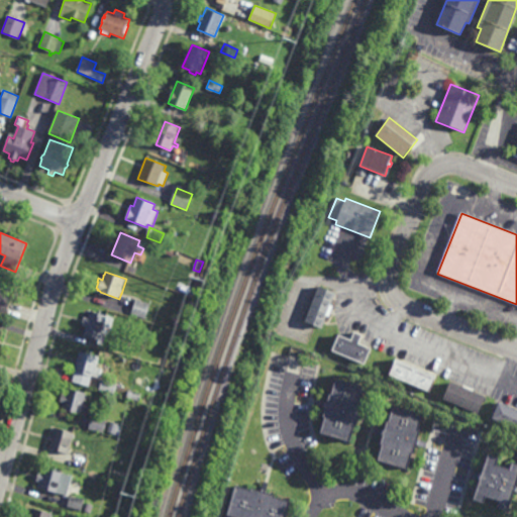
[(6,287),(12,289),(8,302),(10,302),(6,316),(0,314),(0,280),(7,283),(6,287)]
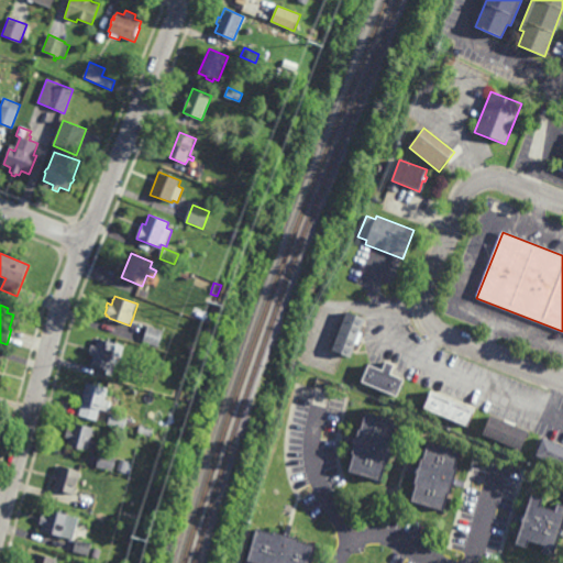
[(361,345),(357,344),(352,359),(332,351),(346,311),(366,319),(362,332),(364,333),(361,345)]
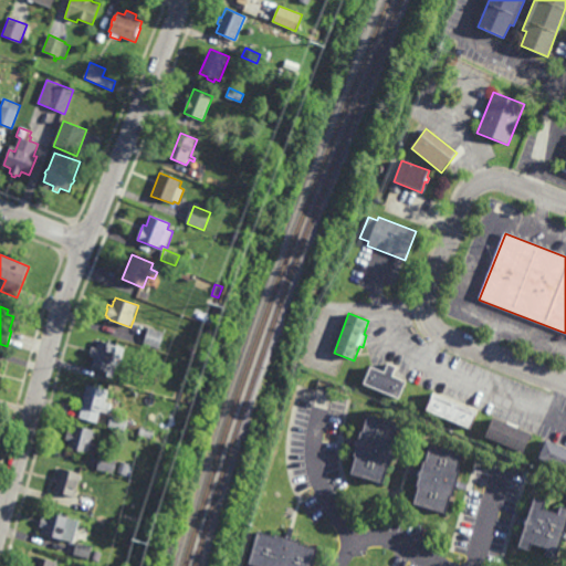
[(159,349),(144,344),(149,327),(165,333),(159,349)]
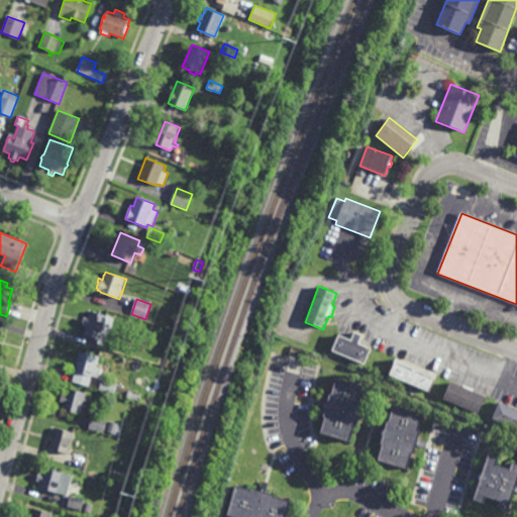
[(102,335),(106,336),(103,346),(97,344),(98,340),(84,336),(87,326),(82,325),(84,317),(89,318),(91,311),(107,316),(102,335)]
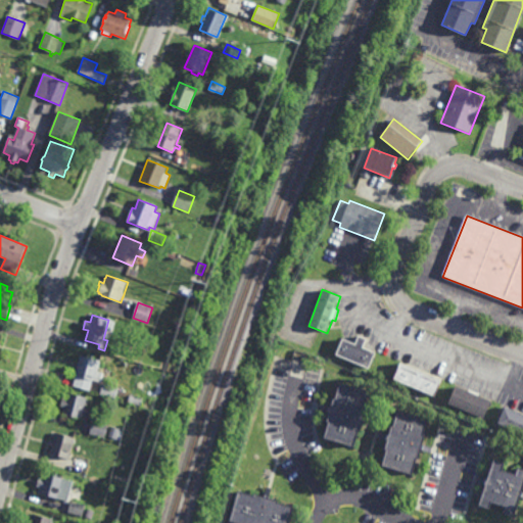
[(182,331),(173,328),(175,321),(184,324),(182,331)]
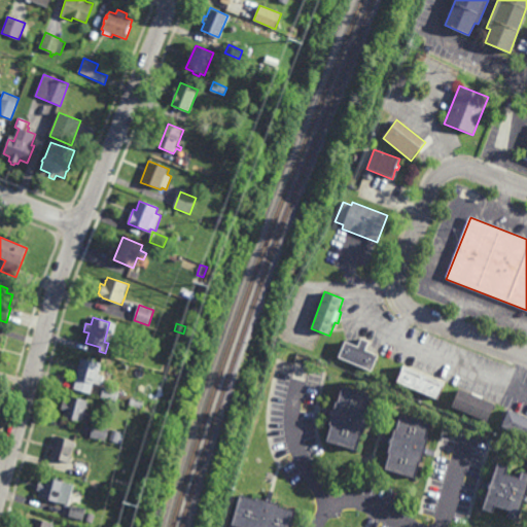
[(366,350),(379,355),(372,373),(339,358),(346,341),(358,346),(361,338),(370,342),(366,350)]
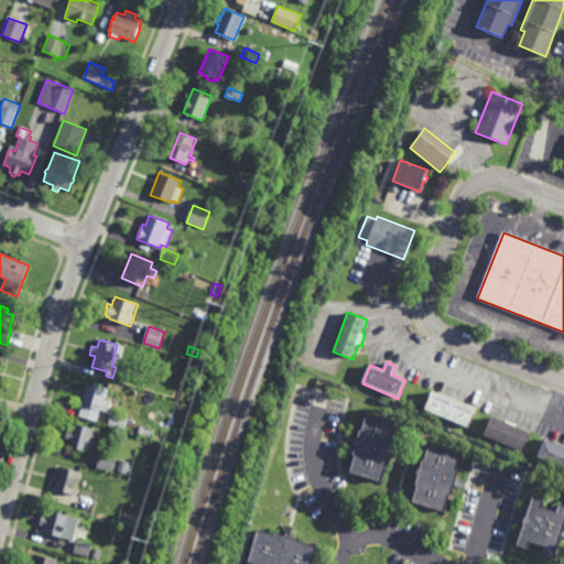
[(106,401),(114,403),(110,413),(98,410),(95,424),(79,420),(84,407),(80,405),(84,397),(80,396),(83,391),(85,392),(87,382),(109,388),(106,401)]
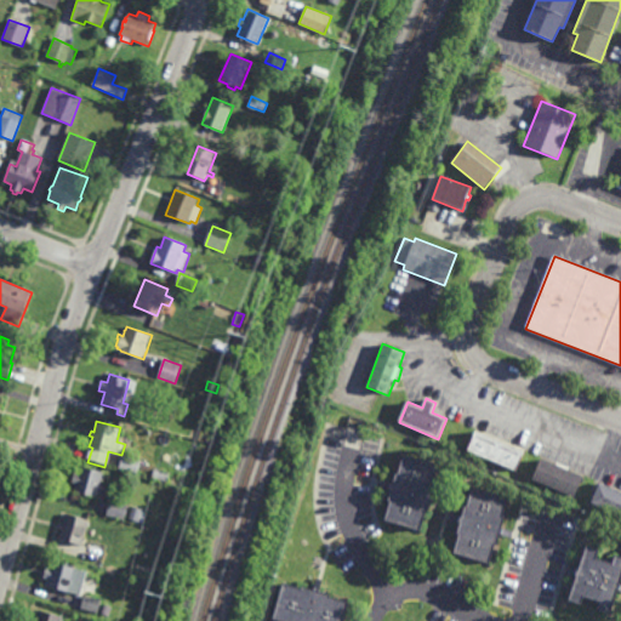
[(517,472),(467,451),(476,431),(525,451),(517,472)]
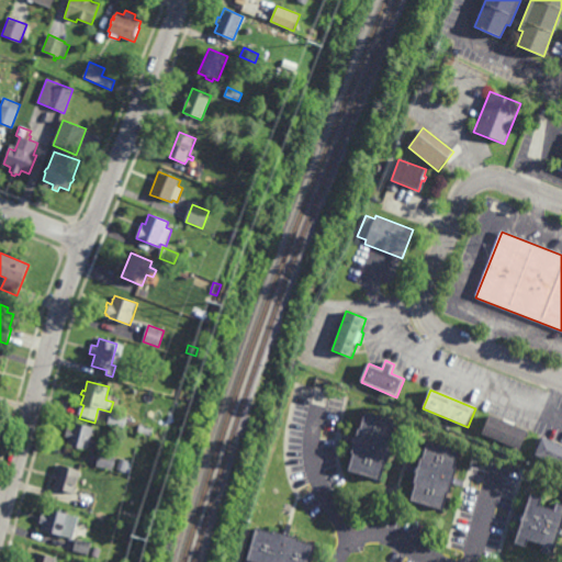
[(392,438),(394,438),(392,449),(394,450),(393,457),(390,456),(388,464),(385,464),(381,481),(347,472),(352,452),(350,452),(352,444),(351,444),(352,437),(355,437),(358,426),(360,426),(366,408),(397,418),(392,438)]
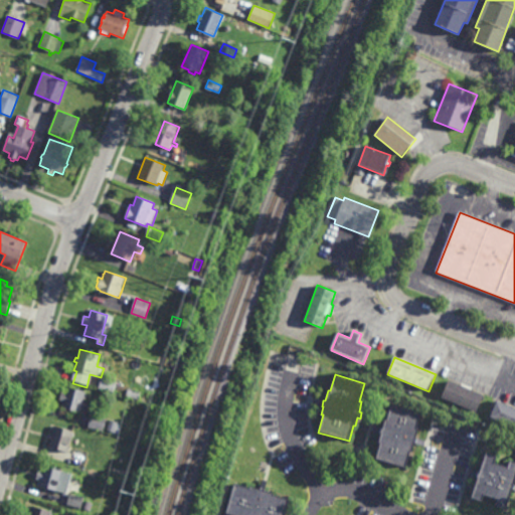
[(114,393),(99,389),(102,378),(117,382),(114,393)]
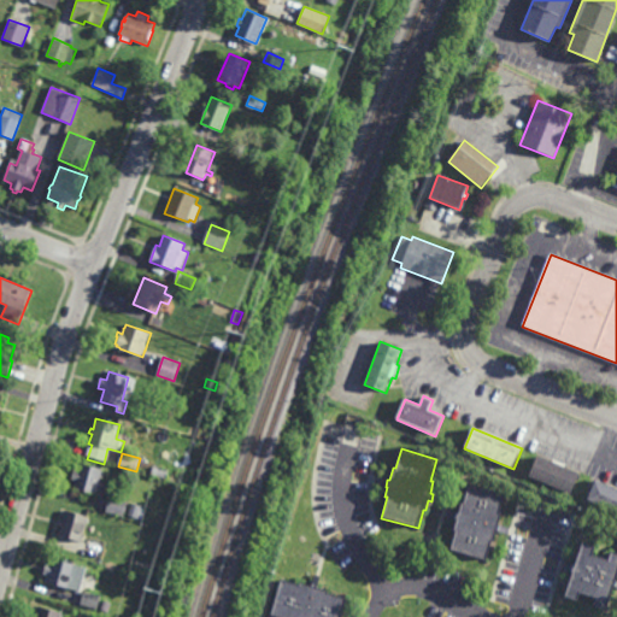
[(553,459),(554,458),(565,463),(565,464),(580,470),(571,492),(529,474),(538,453),(553,459)]
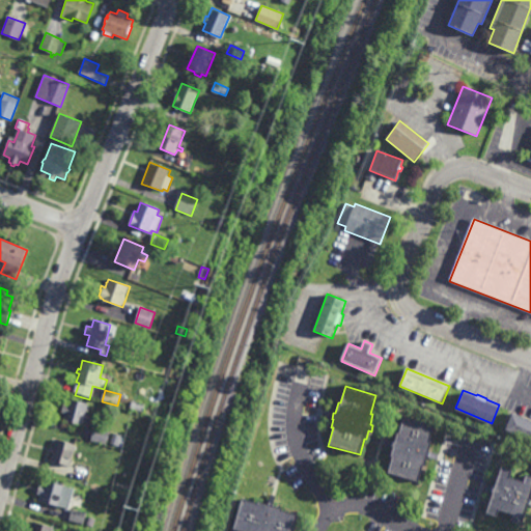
[(86,415),(91,416),(88,426),(63,421),(65,413),(61,413),(63,403),(67,404),(68,398),(88,403),(86,415)]
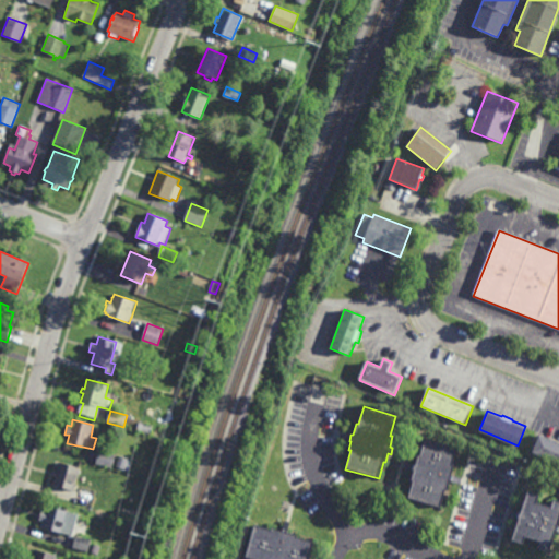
[(152,433),(137,429),(139,423),(153,426),(152,433)]
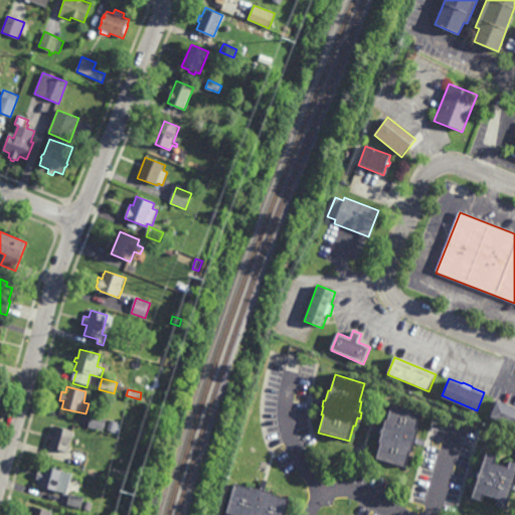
[(514,427),(490,417),(497,399),(514,406),(514,427)]
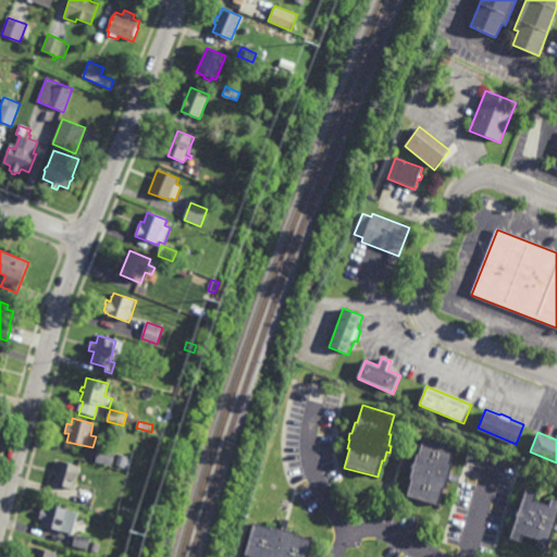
[(450,463),(453,463),(449,474),(452,474),(450,480),(448,480),(445,490),(443,490),(438,507),(405,498),(410,480),(408,480),(411,469),(409,469),(411,463),(413,465),(416,454),(418,454),(423,435),(456,444),(450,463)]
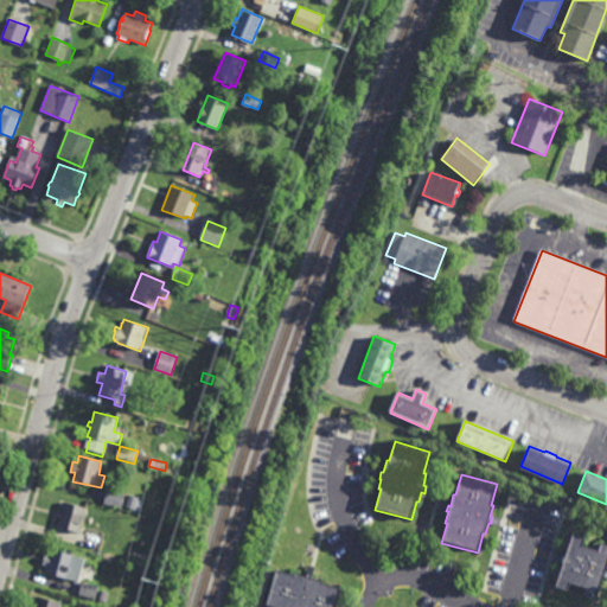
[(122,508),(104,503),(108,490),(125,493),(122,508)]
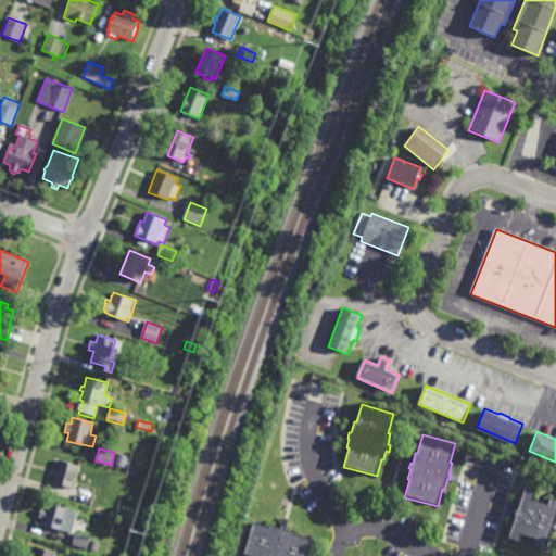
[(124,467),(115,465),(118,453),(127,455),(124,467)]
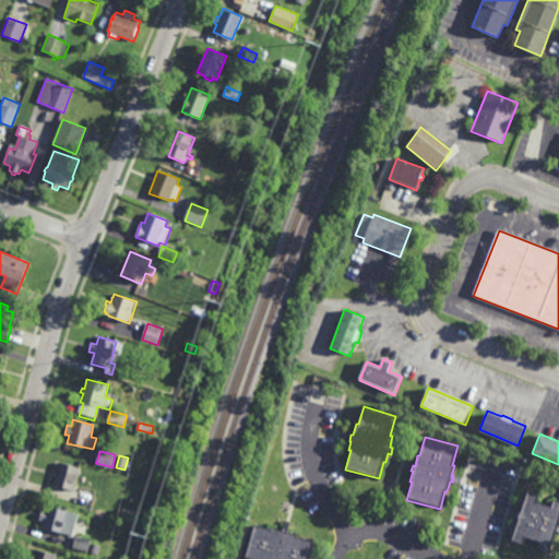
[(72,491),(52,486),(56,476),(52,475),(54,470),(57,471),(60,461),(80,467),(72,491)]
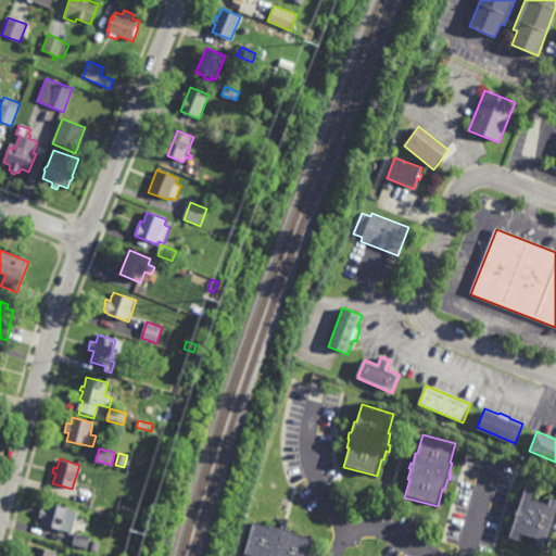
[(161,478),(152,476),(156,459),(165,462),(161,478)]
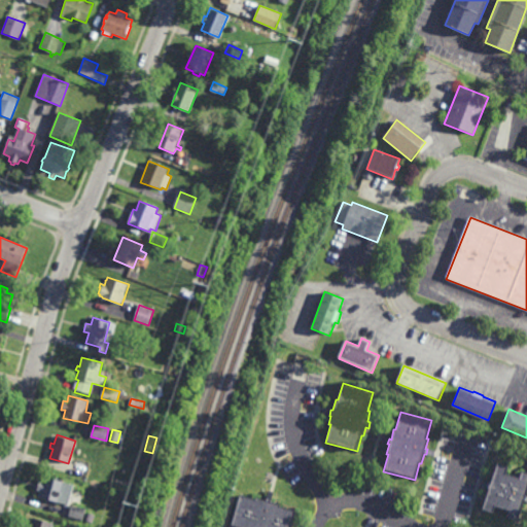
[(521,475),(523,468),(526,469),(526,501),(525,500),(519,520),(506,516),(508,511),(495,506),(493,514),(482,510),(489,489),(487,488),(489,483),(491,484),(498,460),(510,463),(507,470),(521,475)]
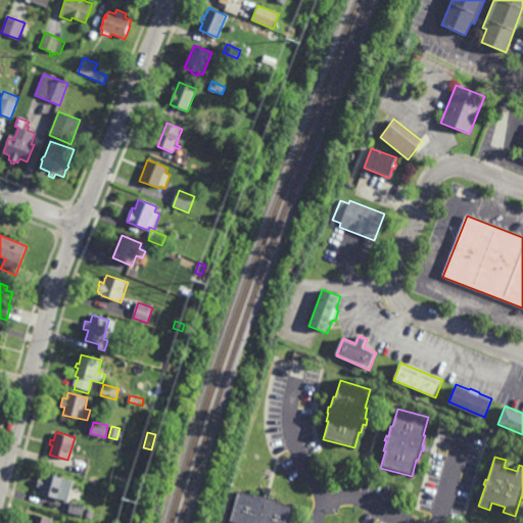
[(141,475),(134,473),(138,459),(145,461),(141,475)]
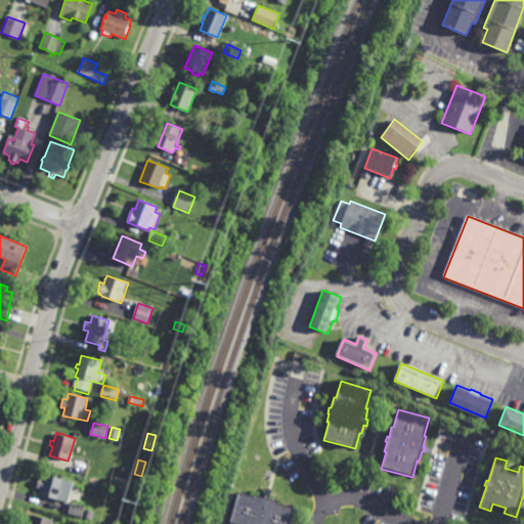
[(74,481),(68,501),(39,494),(40,488),(37,487),(39,479),(42,480),(44,474),(74,481)]
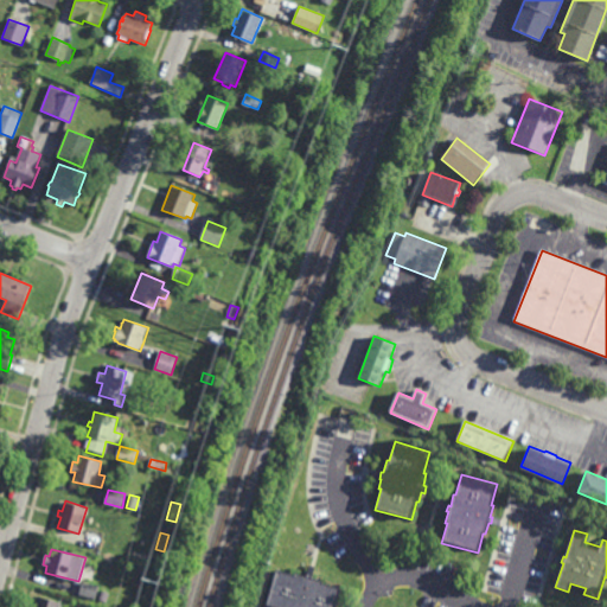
[(296,574),(298,572),(306,574),(306,573),(313,574),(312,576),(325,580),(324,581),(343,587),(337,606),(270,606),(266,606),(276,568),(296,574)]
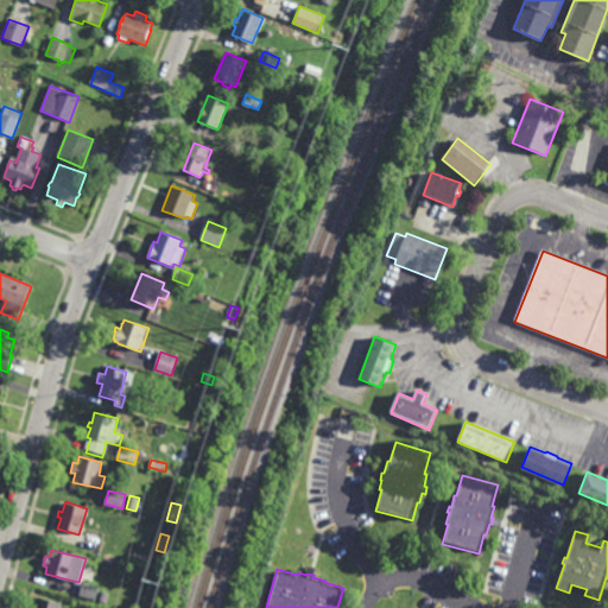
[(96,601),(80,597),(82,583),(100,587),(96,601)]
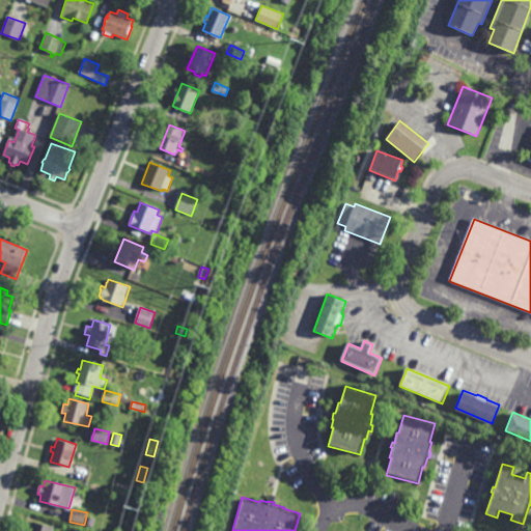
[(93,528),(86,525),(88,516),(95,519),(93,528)]
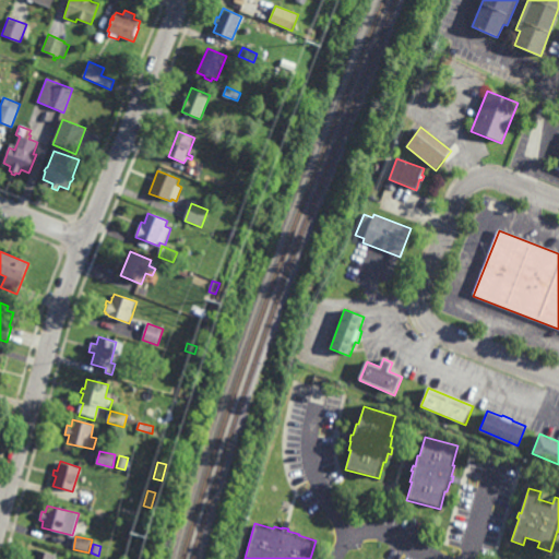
[(55,558),(26,558),(27,556),(34,557),(35,549),(57,555),(55,558)]
